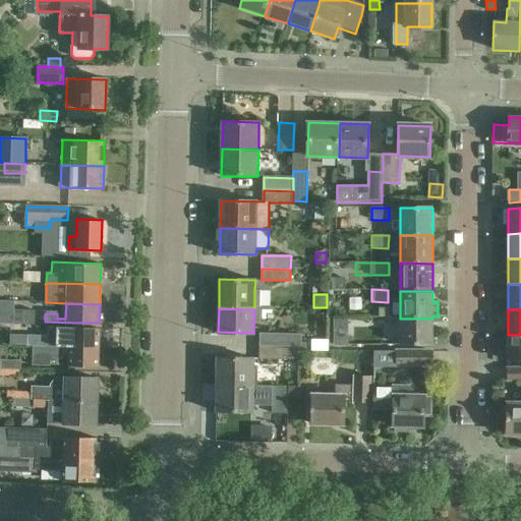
[(14,324),(35,326),(36,311),(15,310),(14,324)]
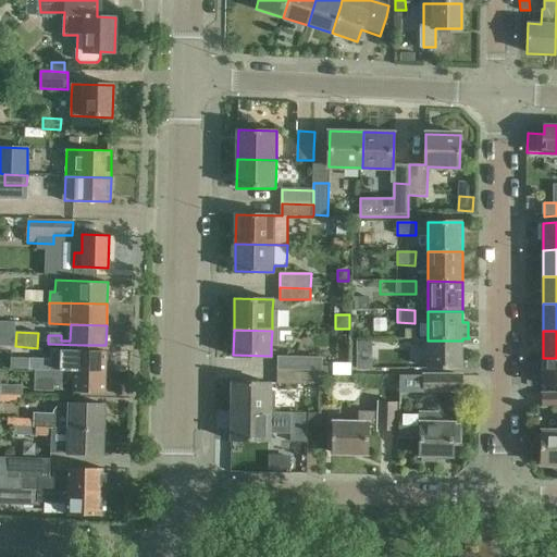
[(428,369),(441,369),(462,369),(462,341),(428,341),(428,369)]
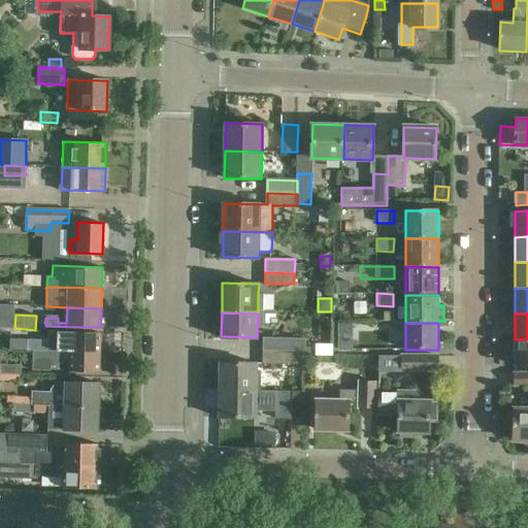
[(9,351),(33,352),(99,354),(100,333),(69,332),(69,342),(53,342),(53,341),(10,340),(9,351)]
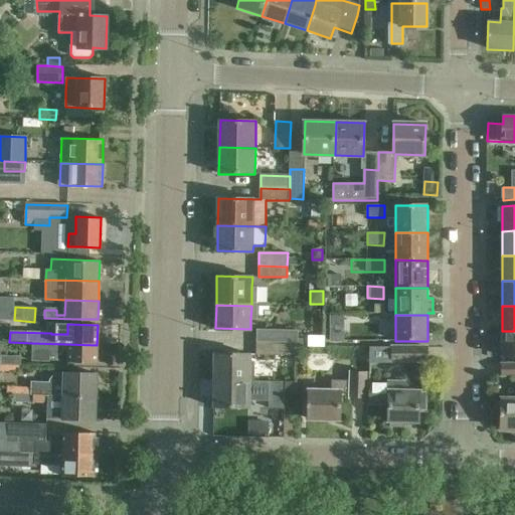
[(256,343),(298,343),(298,330),(256,330),(256,343)]
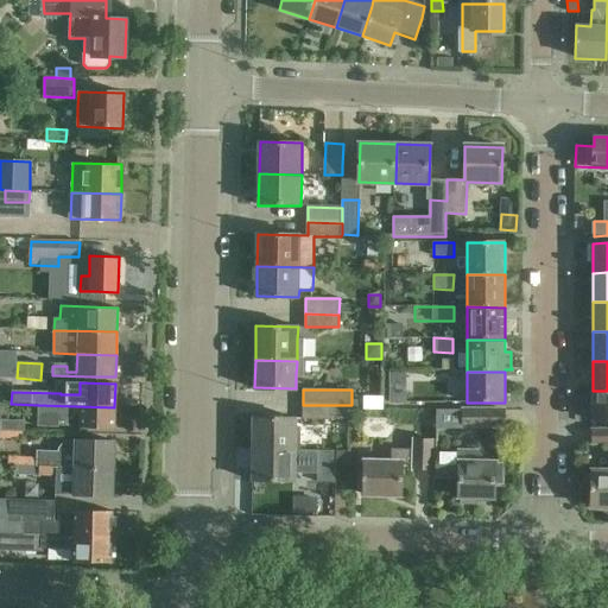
[(607,391),(593,391),(594,420),(607,419),(607,391)]
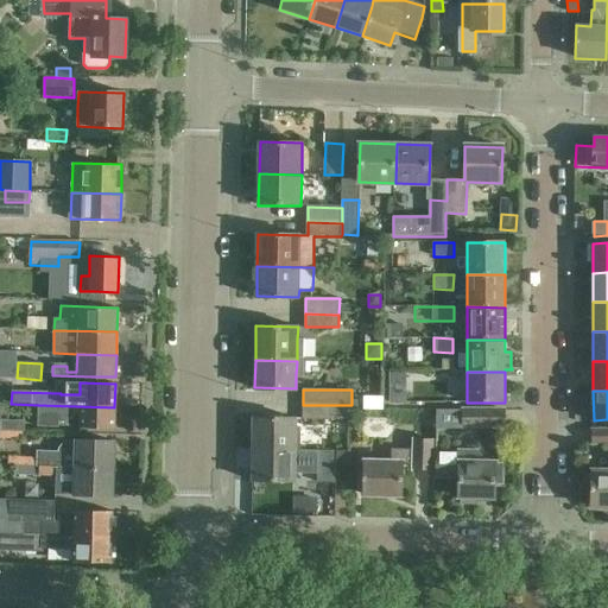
[(114,429),(114,407),(38,405),(38,426),(59,428),(59,422),(69,423),(69,418),(80,419),(78,428),(114,429)]
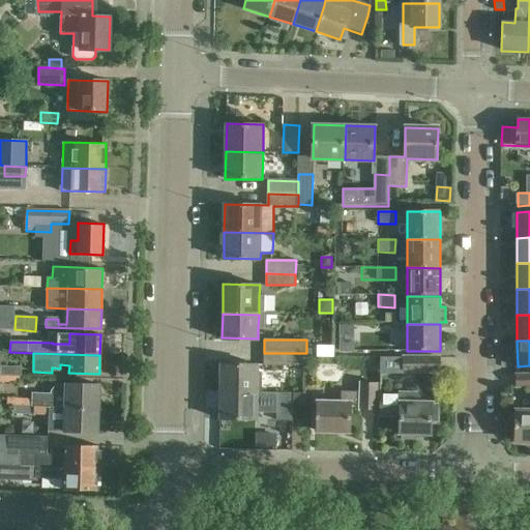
[(306,353),(264,353),(264,365),(305,366),(306,353)]
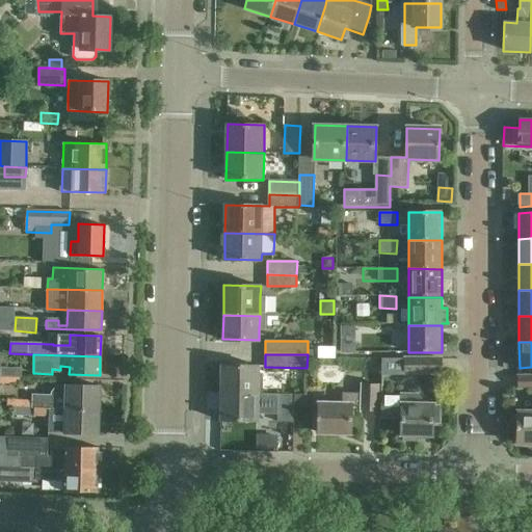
[(404,372),(420,372),(441,372),(441,357),(404,358),(404,372)]
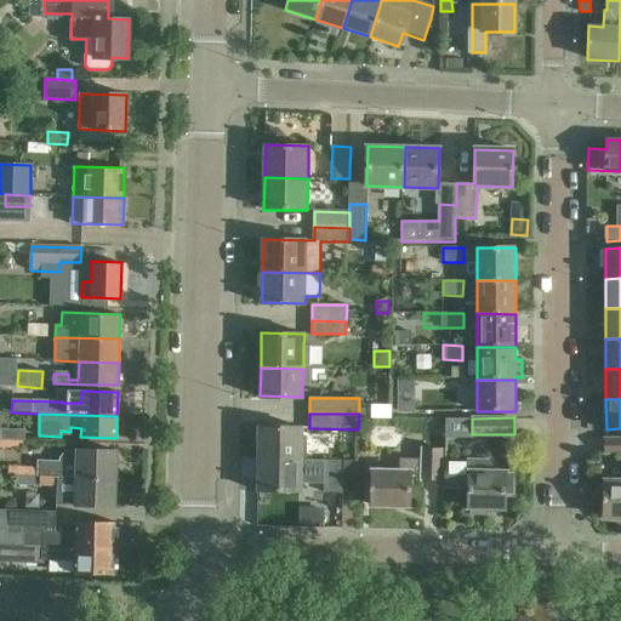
[(472,419),(446,419),(446,436),(472,434),(472,419)]
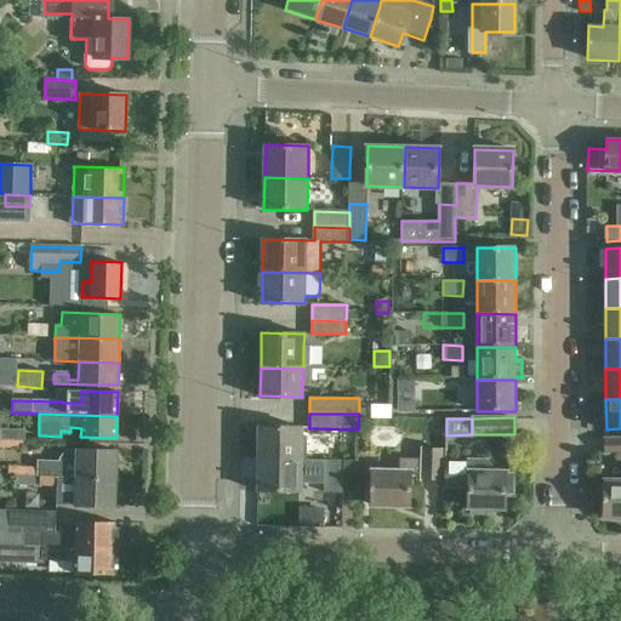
[(302,427),(284,427),(258,427),(258,459),(296,459),(296,443),(302,443),(302,427)]
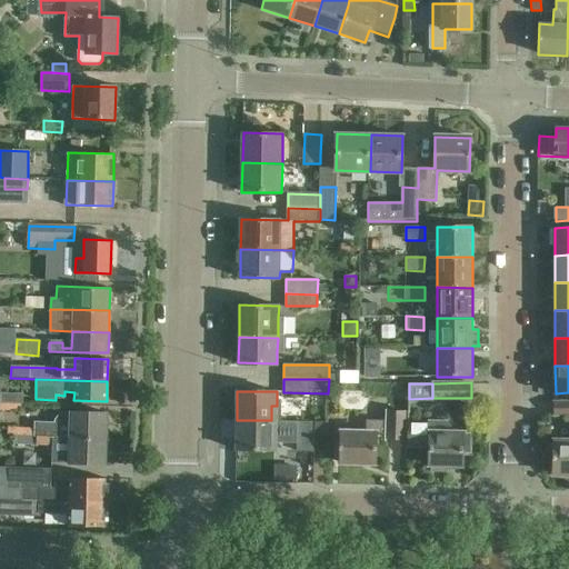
[(1,411),(22,411),(23,395),(1,393),(1,411)]
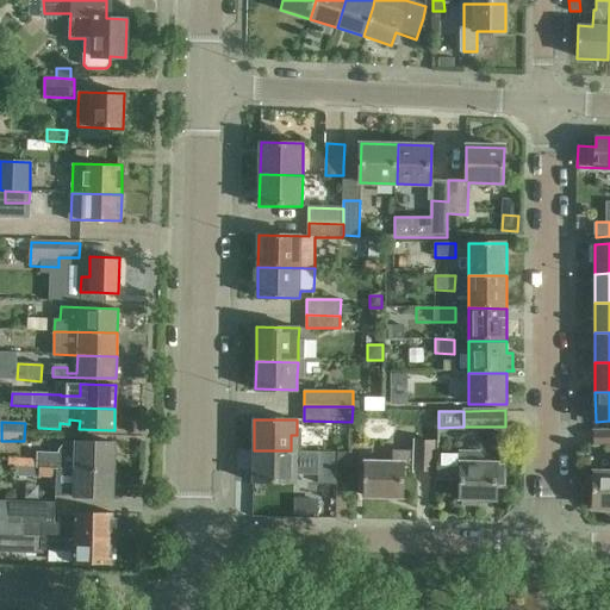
[(596,443),(609,443),(609,429),(595,430),(596,443)]
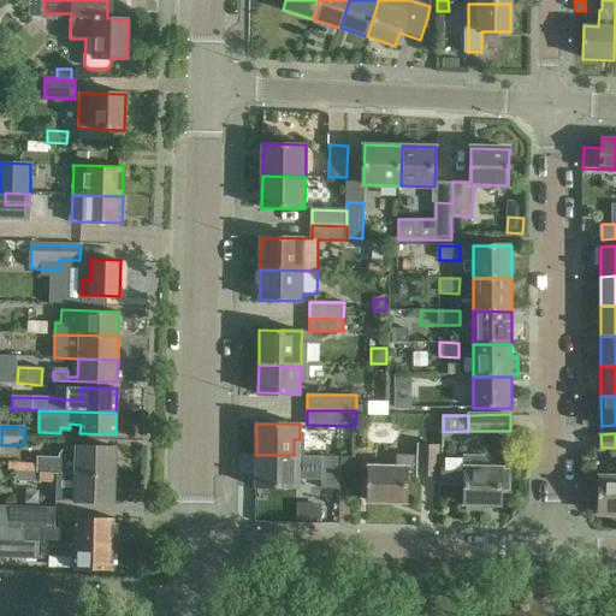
[(37,457),(37,472),(75,473),(114,475),(114,446),(76,445),(66,445),(59,455),(59,458),(37,457)]
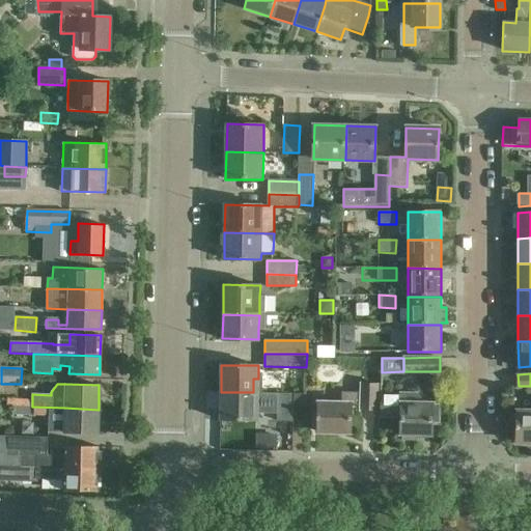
[(340,402),(338,402),(317,402),(316,430),(350,431),(351,404),(361,404),(361,409),(378,409),(378,388),(378,385),(362,384),(361,393),(341,392),(340,402)]
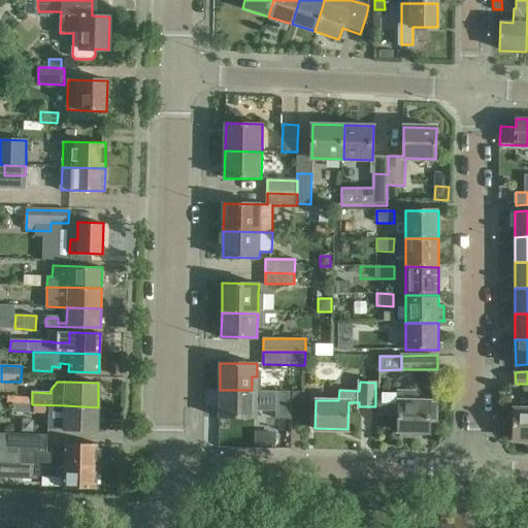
[(255,418),(255,405),(252,405),(252,390),(220,390),(219,417),(255,418)]
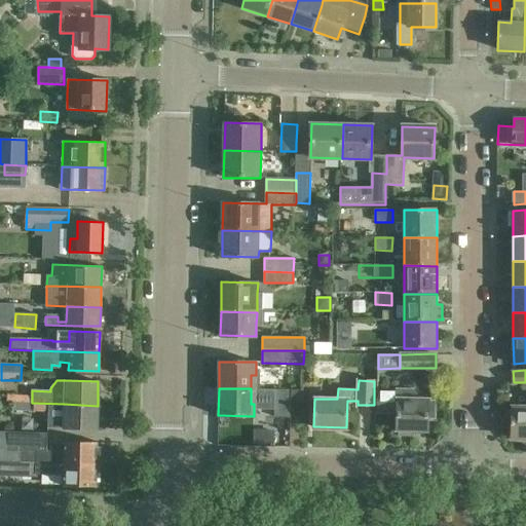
[(291,389),(275,389),(275,416),(290,417),(290,404),(291,389)]
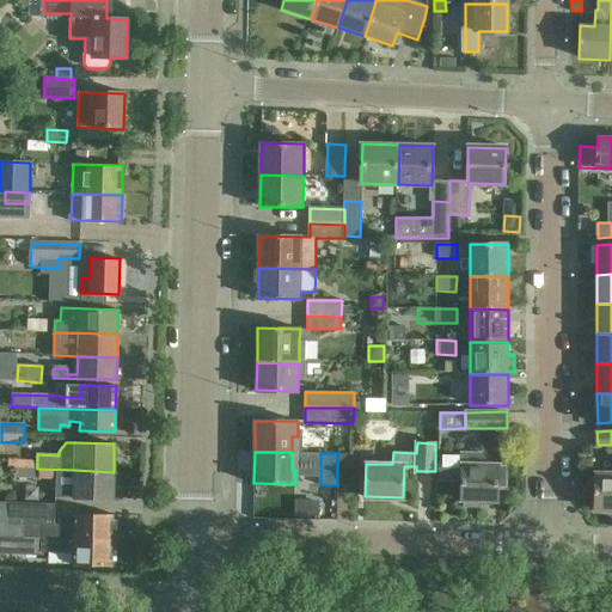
[(338,453),(337,470),(352,470),(352,453),(338,453)]
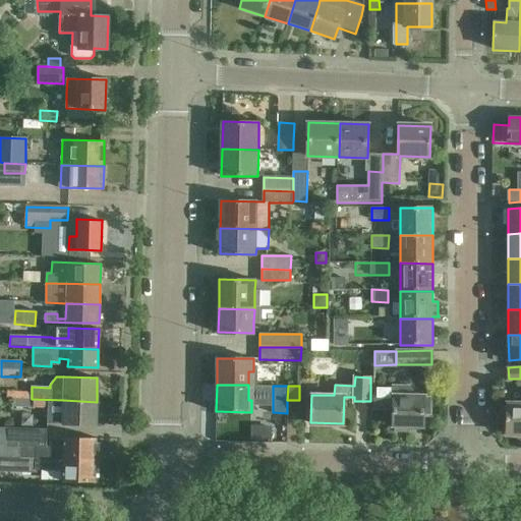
[(393,390),(374,389),(373,407),(393,408),(393,425),(394,425),(394,429),(407,429),(407,426),(422,426),(422,416),(429,416),(429,397),(412,396),(412,388),(393,387),(393,390)]
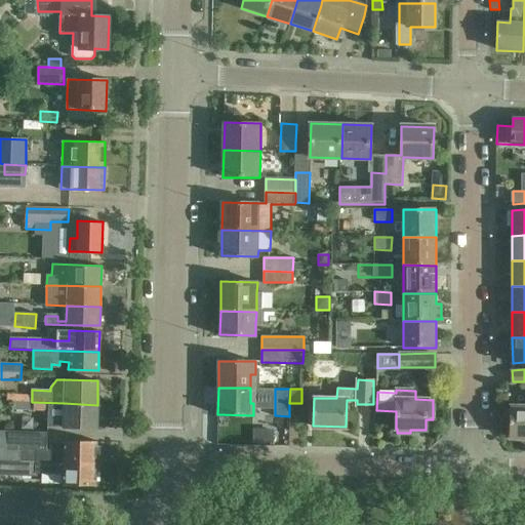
[(15,409),(33,409),(46,410),(47,405),(48,405),(48,427),(96,429),(97,405),(64,403),(32,402),(15,402),(15,409)]
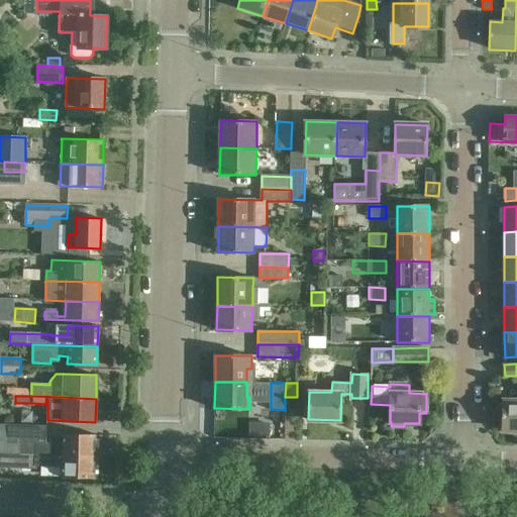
[(503,430),(516,430),(516,399),(504,399),(503,430)]
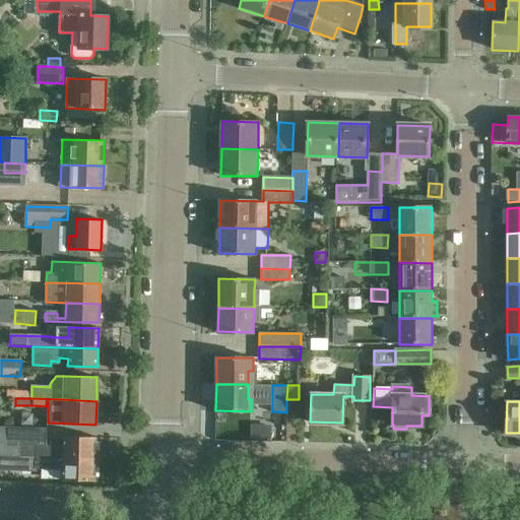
[(18,446),(18,458),(93,460),(94,438),(63,437),(63,447),(47,447),(47,429),(7,428),(7,445),(18,446)]
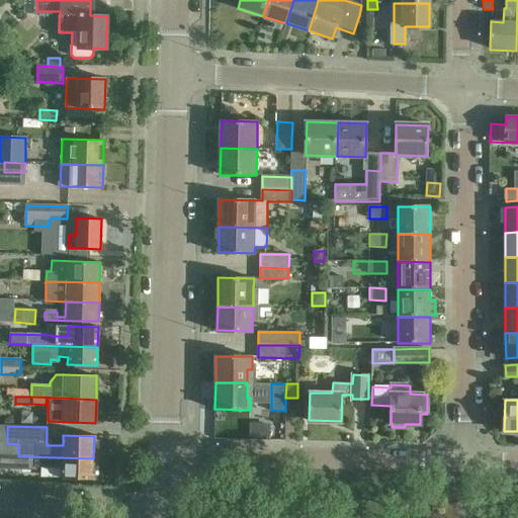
[(18,456),(2,455),(1,468),(35,469),(35,466),(61,467),(61,479),(93,480),(93,458),(18,456)]
